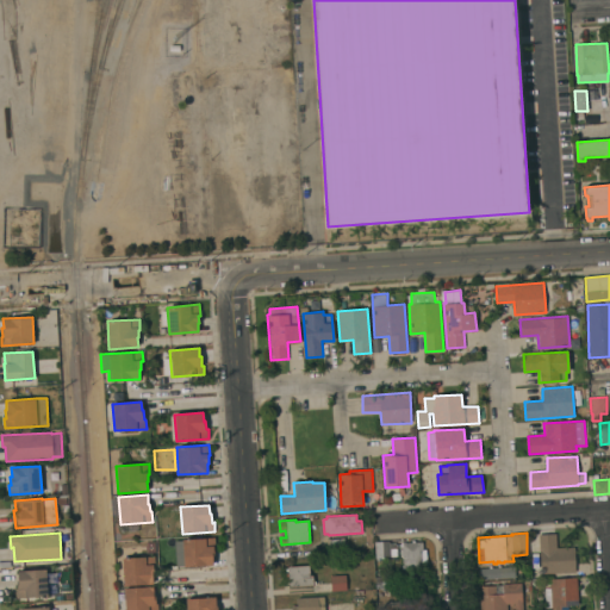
[(556,534),(556,547),(574,546),(576,572),(541,574),(539,535),(556,534)]
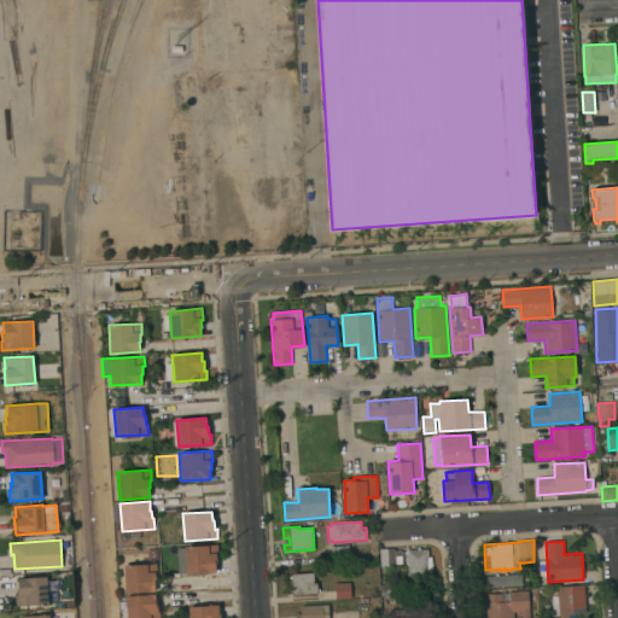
[(179,575),(178,548),(185,548),(185,547),(219,544),(219,554),(216,554),(217,563),(216,563),(216,572),(187,575),(187,573),(179,575)]
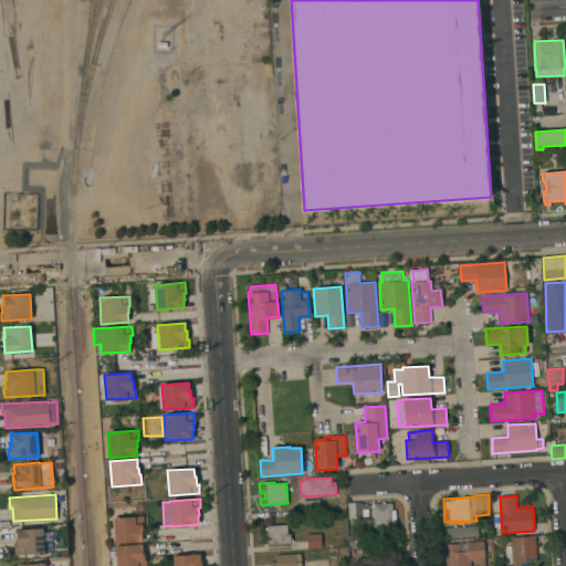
[(321,511),(306,512),(305,500),(320,499),(321,511)]
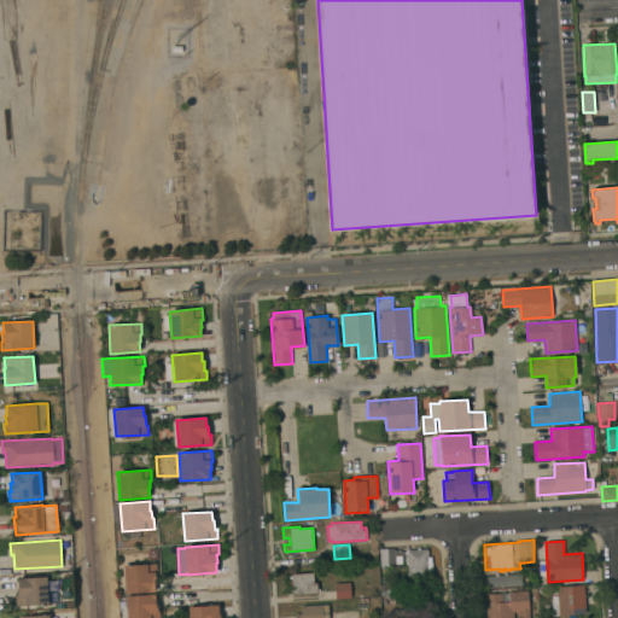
[(395,548),(395,551),(402,551),(402,557),(395,557),(395,565),(380,565),(380,549),(395,548)]
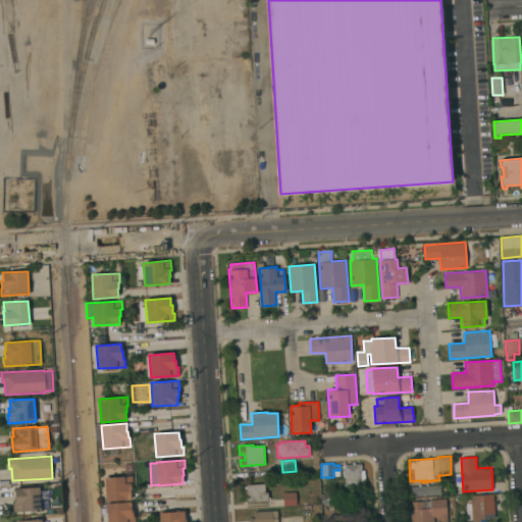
[(365,470),(366,487),(346,488),(345,475),(343,475),(343,470),(344,470),(344,464),(352,464),(352,463),(355,463),(356,464),(361,463),(362,470),(365,470)]
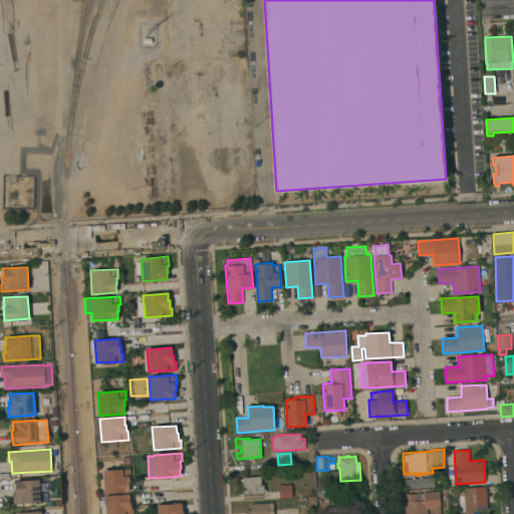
[(104,493),(103,470),(131,468),(132,476),(130,476),(131,484),(129,484),(130,492),(104,493)]
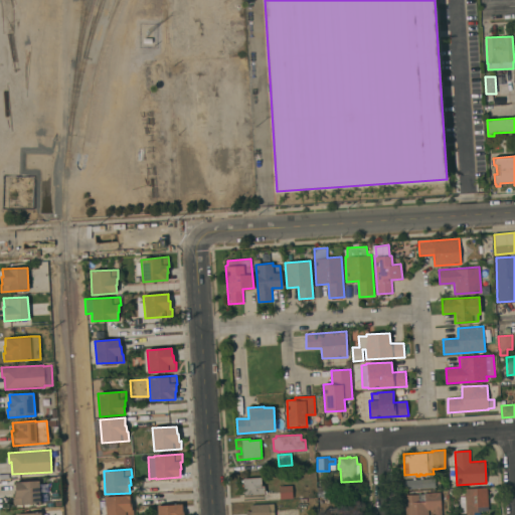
[(243,496),(242,479),(262,477),(262,486),(265,486),(266,494),(243,496)]
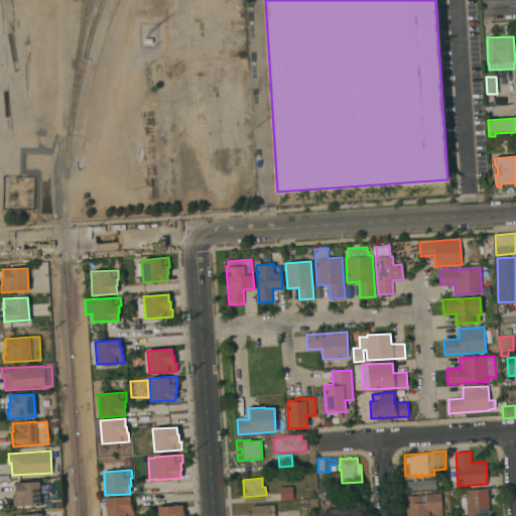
[(435,488),(406,489),(405,481),(435,479),(435,488)]
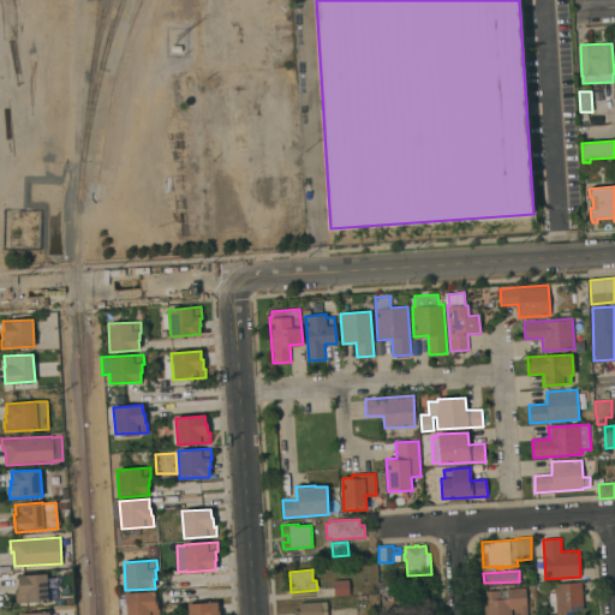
[(48,601),(17,603),(16,593),(17,593),(17,585),(18,585),(18,575),(47,574),(48,601)]
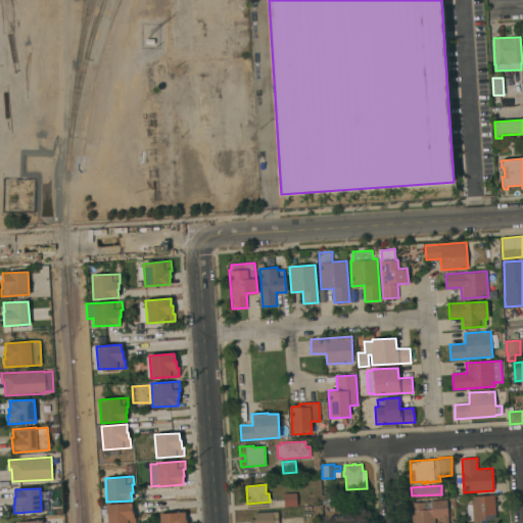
[(323,490),(333,490),(334,504),(324,505),(323,490)]
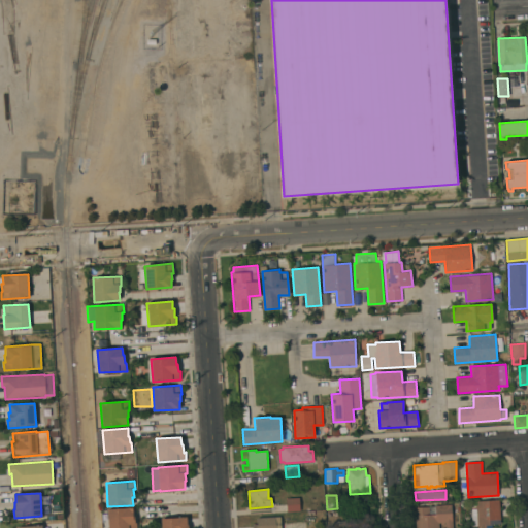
[(300,497),(300,512),(287,512),(286,498),(300,497)]
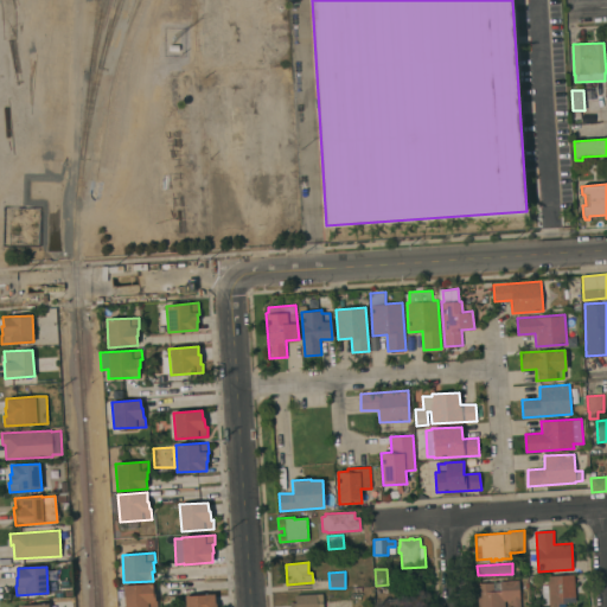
[(574,575),(576,602),(566,602),(566,606),(543,606),(543,587),(548,587),(547,576),(574,575)]
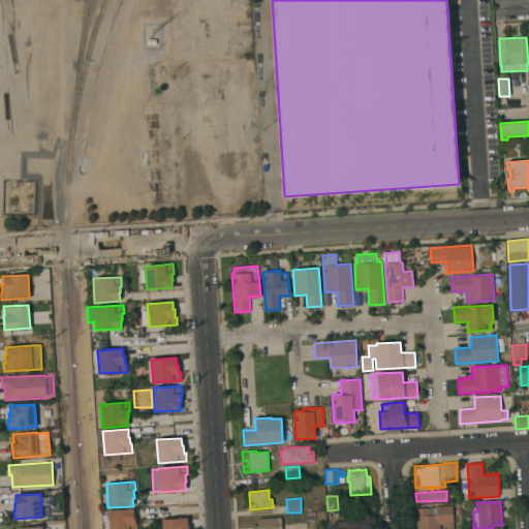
[(453,528),(445,528),(445,524),(440,524),(440,528),(416,528),(415,508),(430,507),(430,515),(436,515),(436,506),(453,505),(453,528)]
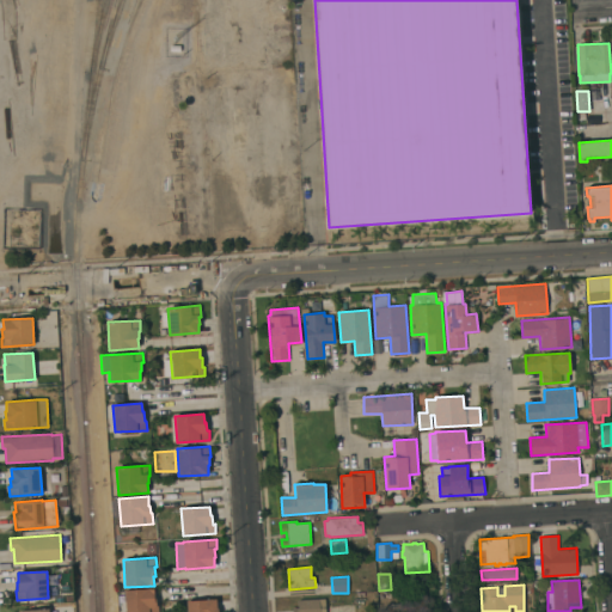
[(126,611),(124,591),(154,588),(154,598),(155,598),(157,606),(159,606),(159,611),(126,611)]
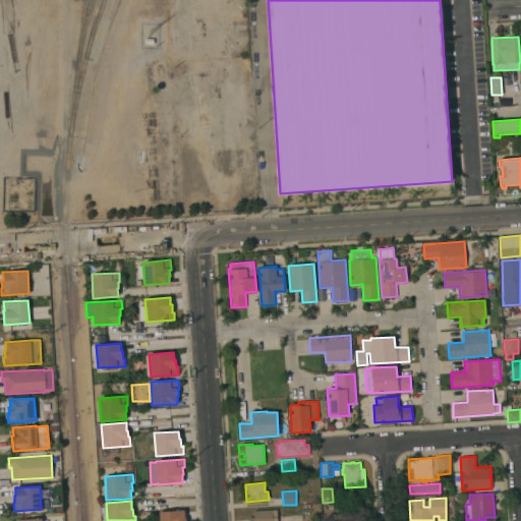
[(354,503),(354,518),(338,519),(338,520),(324,520),(324,519),(335,519),(334,514),(341,513),(340,503),(354,503)]
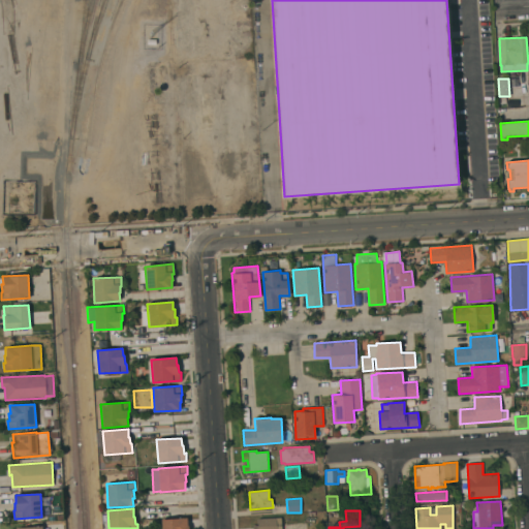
[(281,528),(253,528),(253,525),(257,525),(257,518),(281,517),(281,528)]
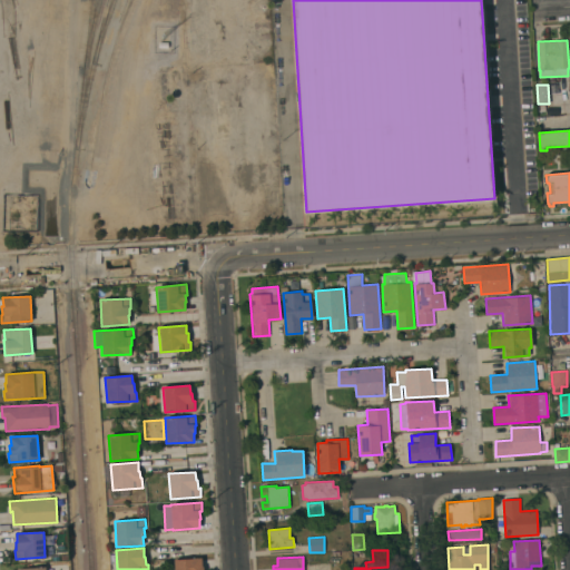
[(174,569),(174,560),(202,558),(203,567),(203,569),(174,569)]
